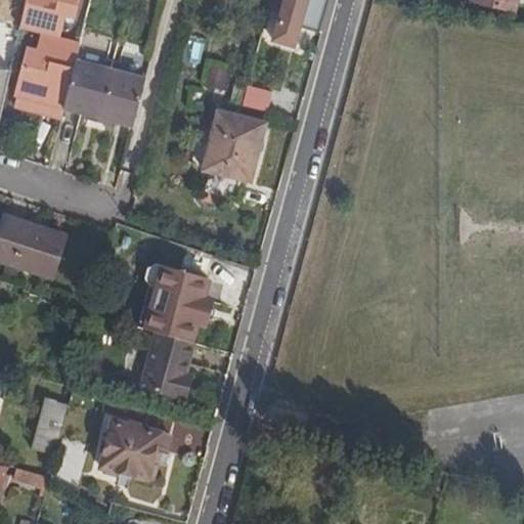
[(297,0),(288,0),(285,13),(293,16),(297,0)]
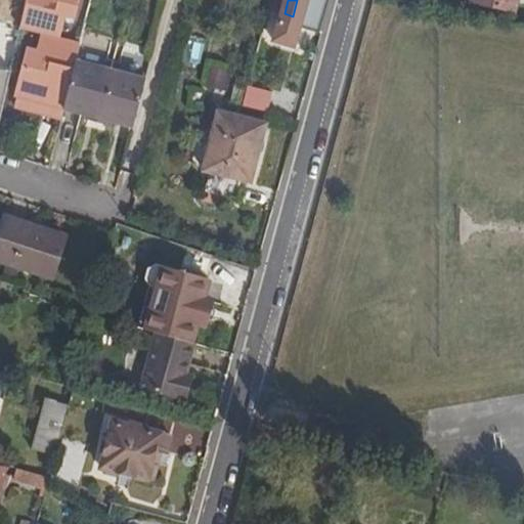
[(297,0),(293,16),(324,25),(331,0),(297,0)]
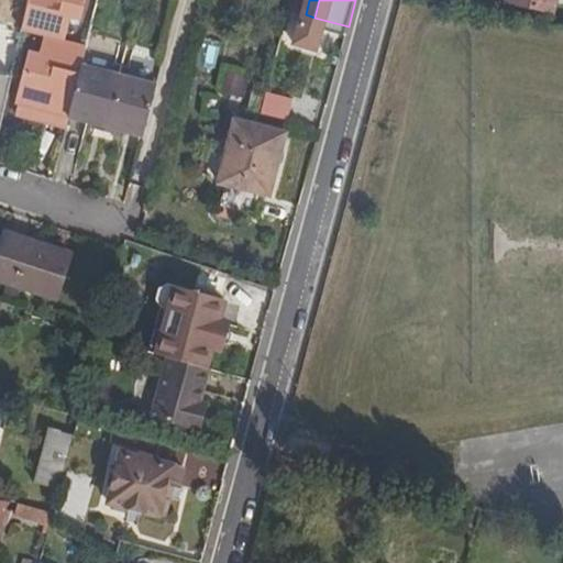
[(555,13),(558,0),(510,0),(510,3),(555,13)]
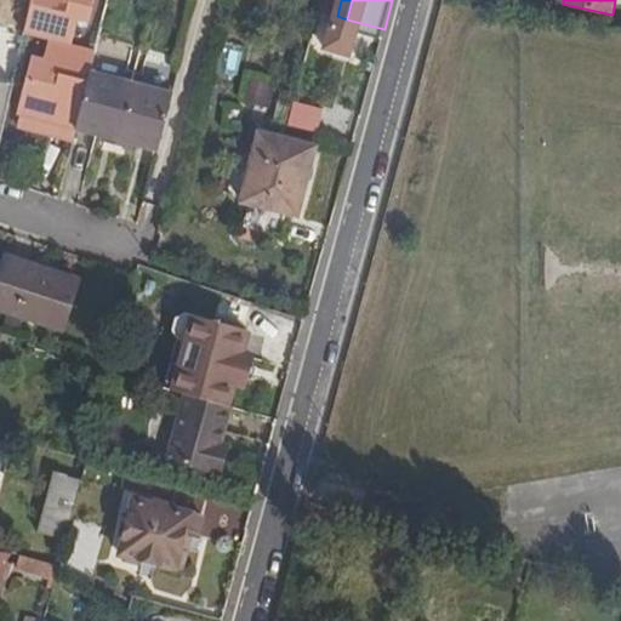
[(175,92),(165,90),(141,84),(92,70),(89,87),(77,129),(126,141),(151,147),(160,151),(175,92)]
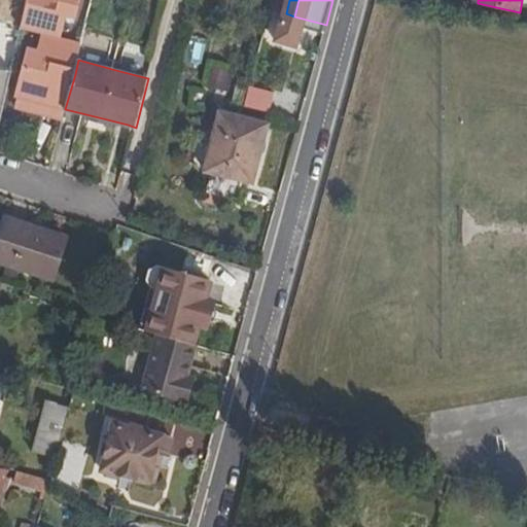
[(65,109),(75,74),(28,62),(19,97),(65,109)]
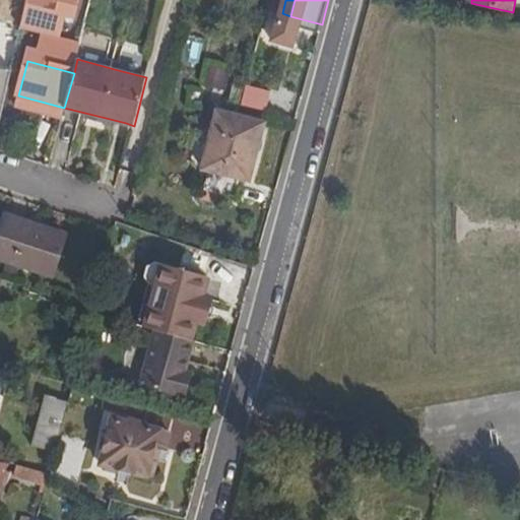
[(220,88),(225,69),(211,65),(205,84),(220,88)]
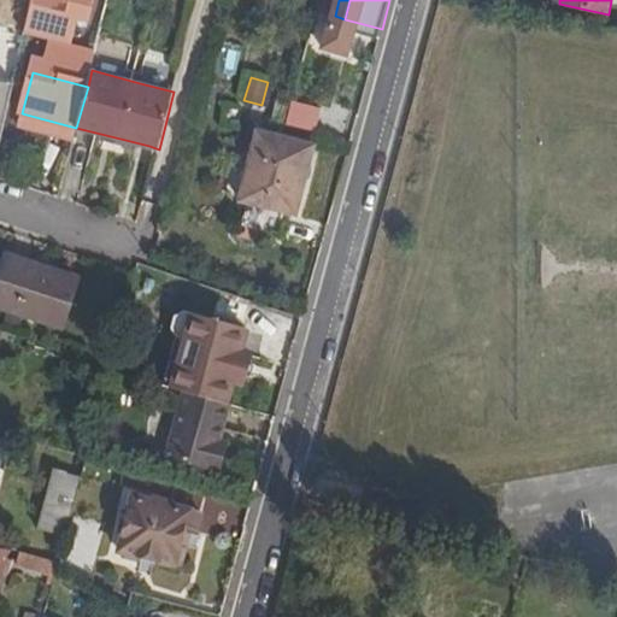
[(0,142),(1,144),(16,82),(0,78),(0,142)]
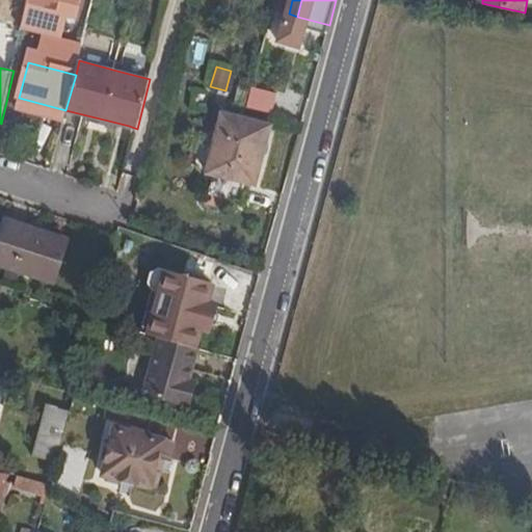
[(236,105),(248,108),(253,91),(240,88),(236,105)]
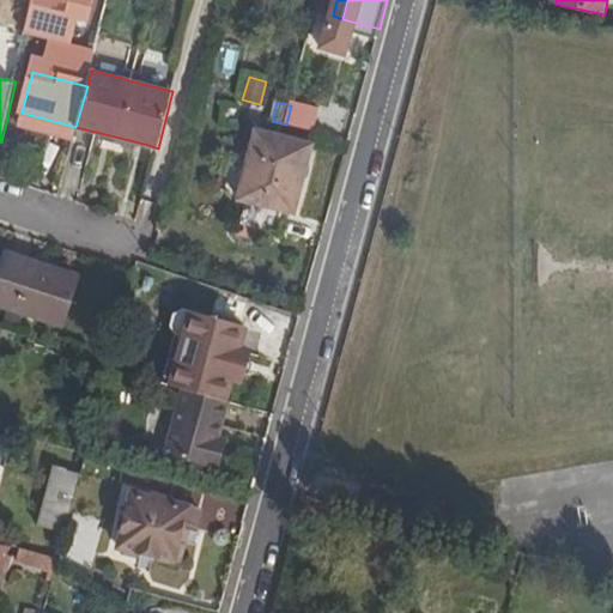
[(76,127),(22,113),(18,123),(73,138),(76,127)]
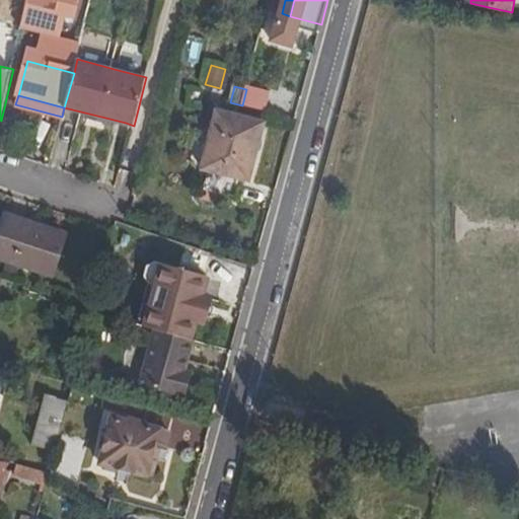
[(214,194),(219,195),(233,141),(239,118),(226,115),(211,171),(219,173),(214,194)]
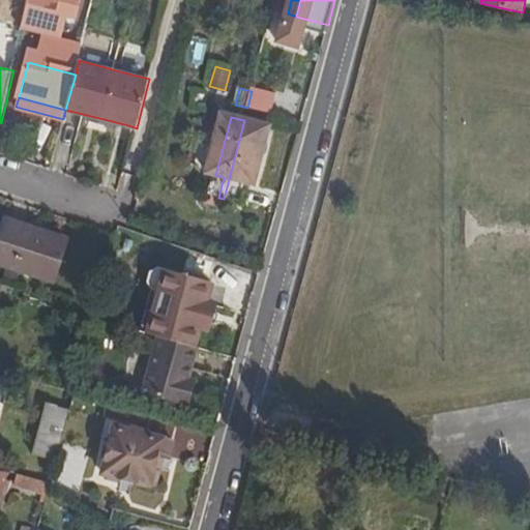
[(238,144),(224,199),(251,207),(257,185),(263,186),(278,129),(244,120),(238,144)]
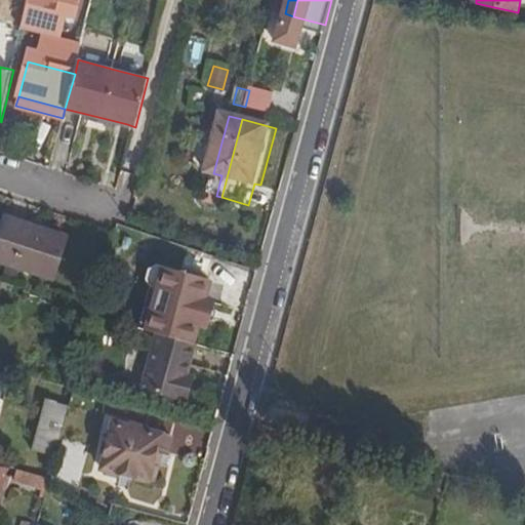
[(0,260),(53,278),(66,239),(6,220),(0,241),(0,260)]
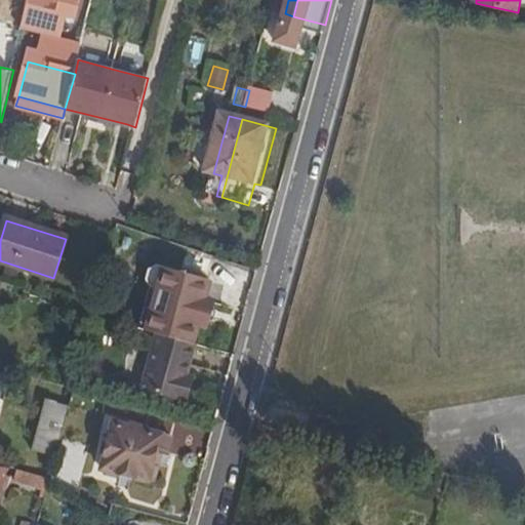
[(213,281),(162,266),(144,327),(197,342),(213,281)]
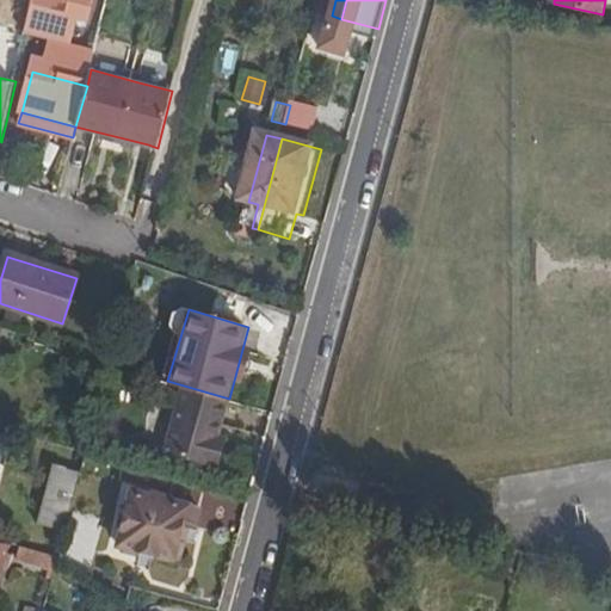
[(216,438),(226,401),(184,390),(167,454),(215,468),(222,440),(216,438)]
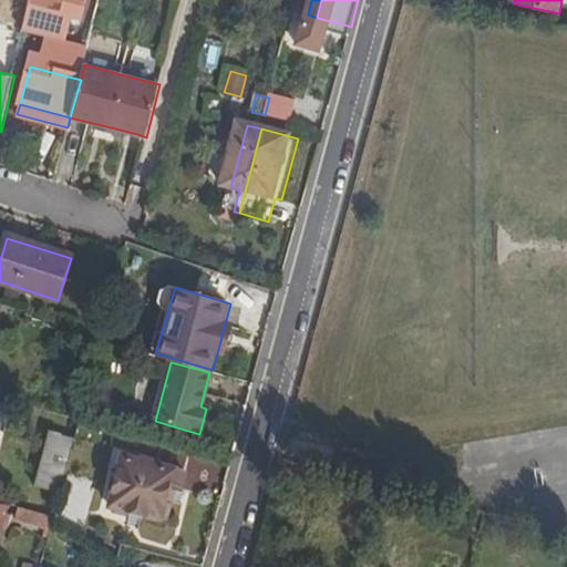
[(58,492),(71,439),(48,432),(47,434),(49,435),(37,485),(34,485),(58,492)]
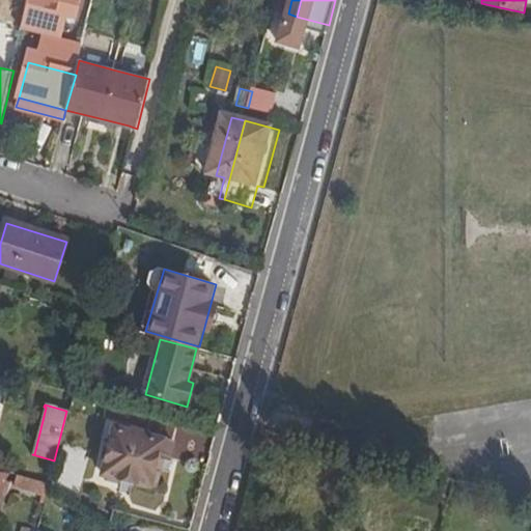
[(170,459),(174,443),(147,436),(147,432),(134,429),(133,432),(115,427),(103,475),(107,476),(108,481),(118,483),(122,480),(151,488),(151,486),(156,488),(160,474),(159,474),(163,458),(170,459)]
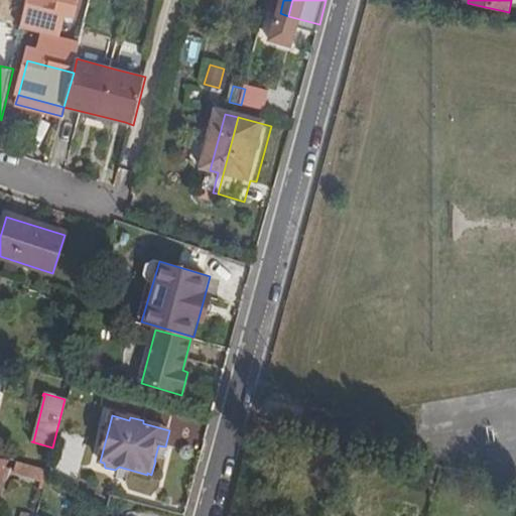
[(44,489),(49,471),(19,463),(16,473),(41,481),(40,487),(44,489)]
